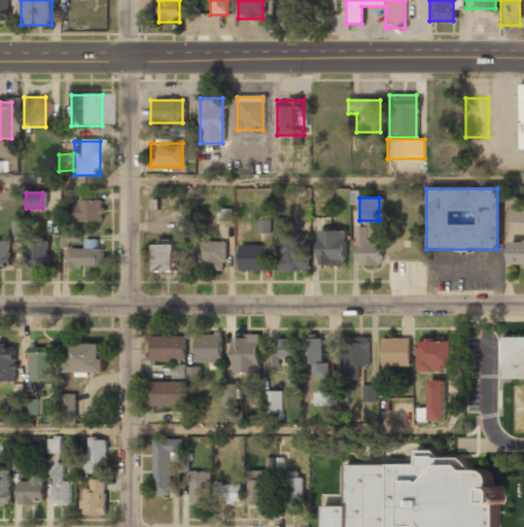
[(71,222),(100,222),(100,200),(71,200),(71,222)]
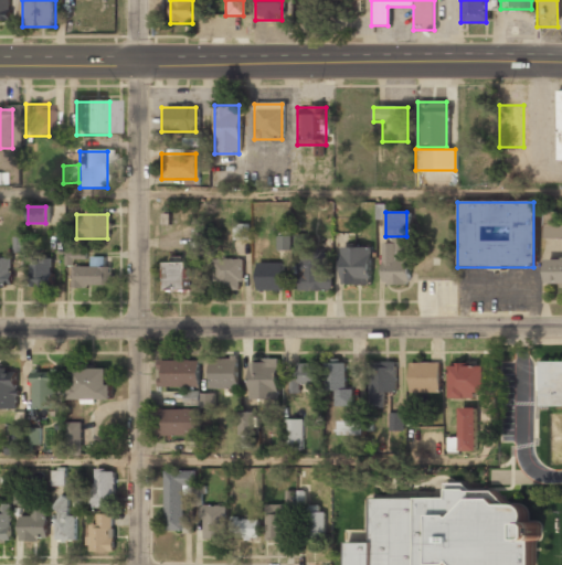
[(247,223),(231,224),(232,240),(247,240),(247,223)]
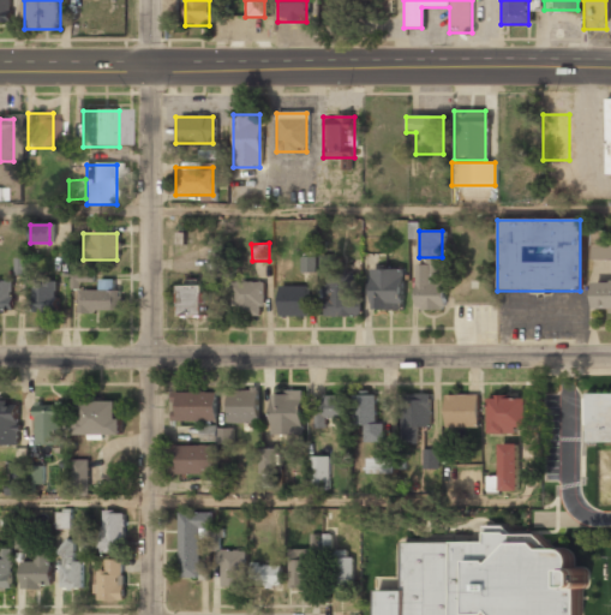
[(610,248),(600,248),(600,257),(610,257),(610,248)]
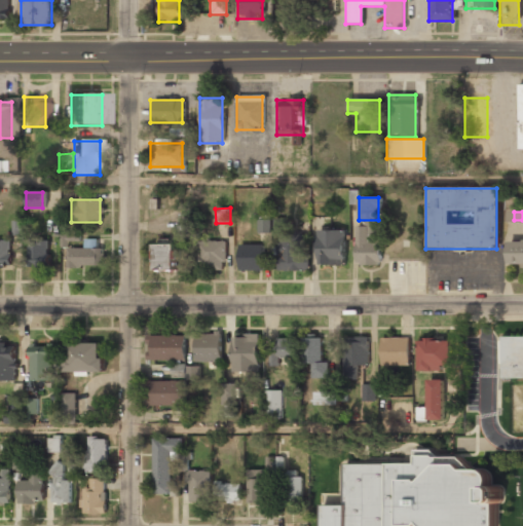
[(272,230),(281,229),(281,218),(272,218),(272,230)]
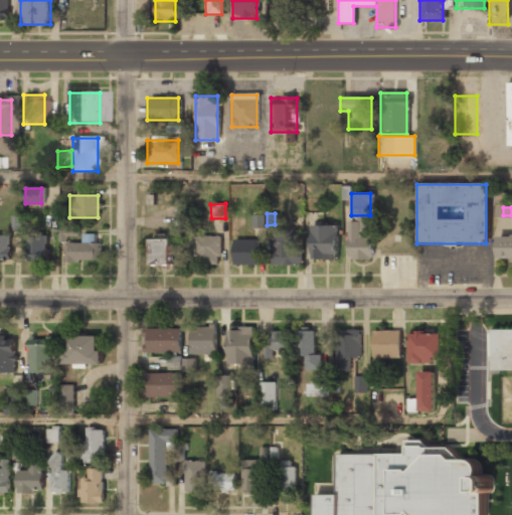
[(263,228),(263,215),(250,214),(249,227),(263,228)]
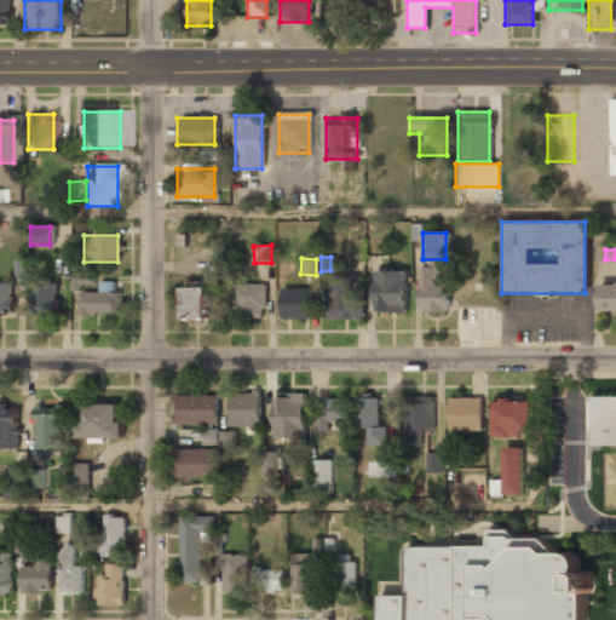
[(416,313),(444,313),(444,267),(416,267),(416,313)]
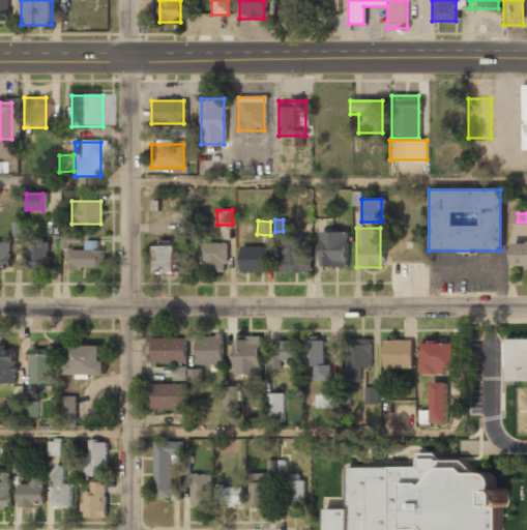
[(345,231),(318,232),(318,266),(345,266),(345,231)]
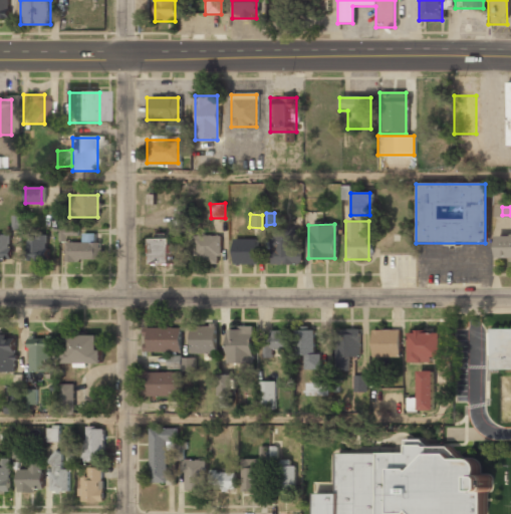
[(77,228),(57,228),(57,242),(64,241),(64,236),(77,236),(77,228)]
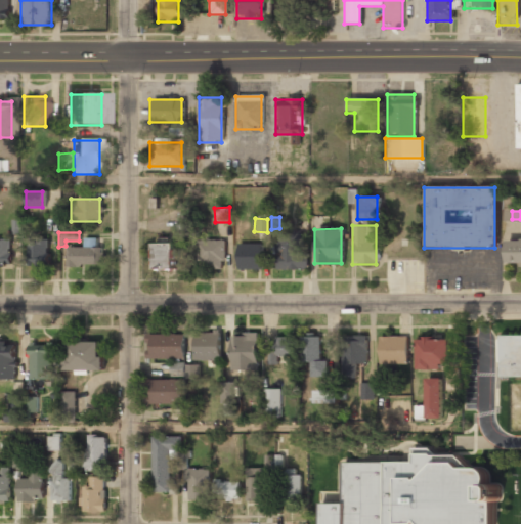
[(302,269),(302,235),(275,235),(275,269),(302,269)]
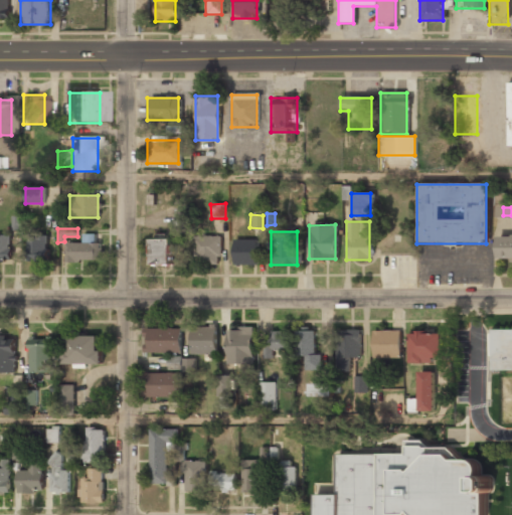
[(0,262),(9,262),(9,236),(0,236),(0,262)]
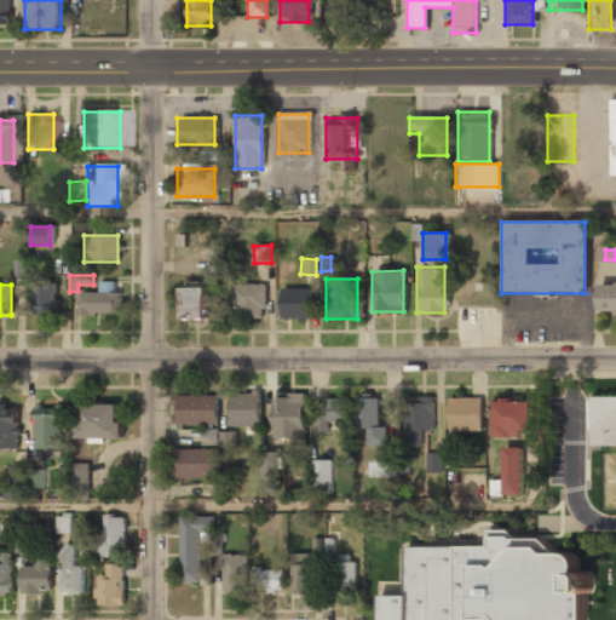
[(30,314),(55,314),(55,285),(30,285),(30,314)]
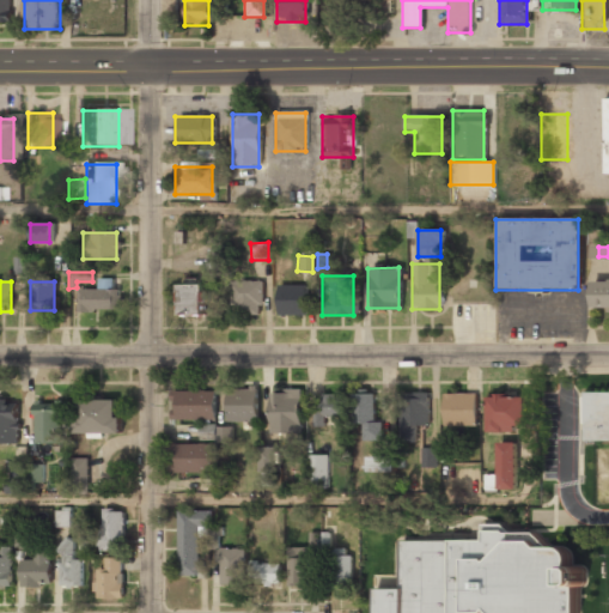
[(226,314),(260,314),(260,281),(226,281),(226,314)]
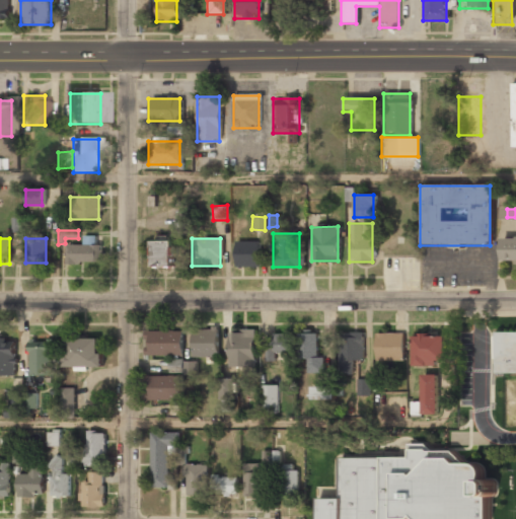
[(515,238),(499,238),(499,263),(515,263),(515,238)]
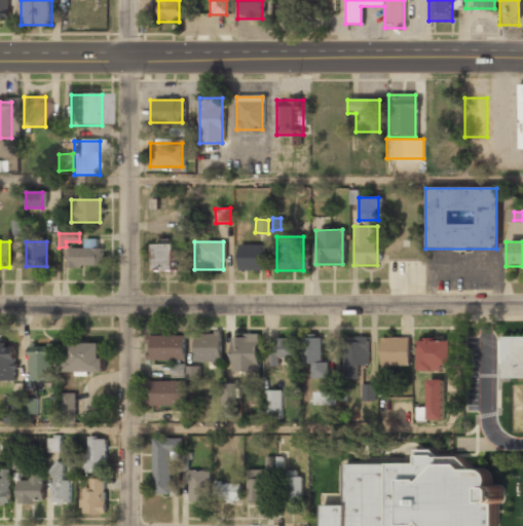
[(173,243),(152,243),(152,271),(173,271),(173,243)]
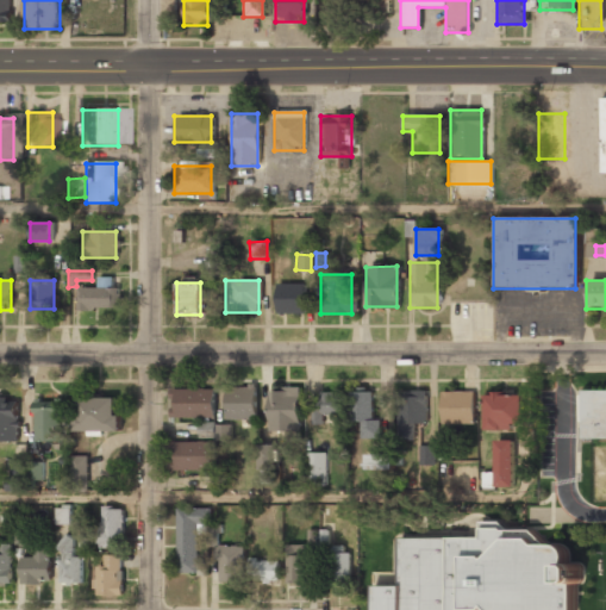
[(274,315),(301,315),(301,284),(274,284),(274,315)]
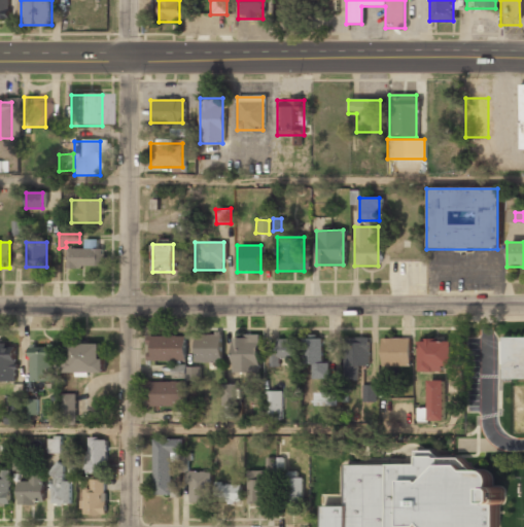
[(100,267),(100,248),(65,248),(65,267),(100,267)]
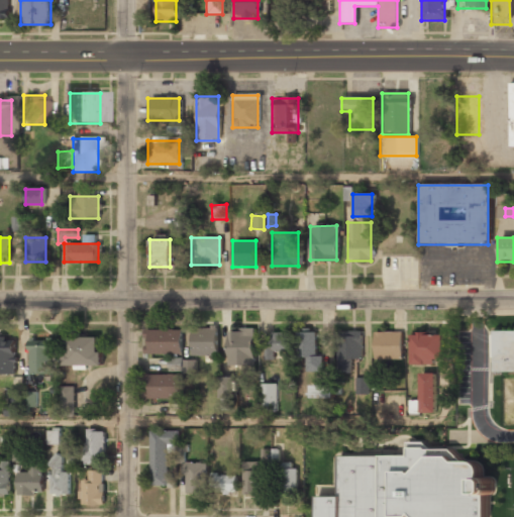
[(189,327),(189,356),(215,356),(215,327),(189,327)]
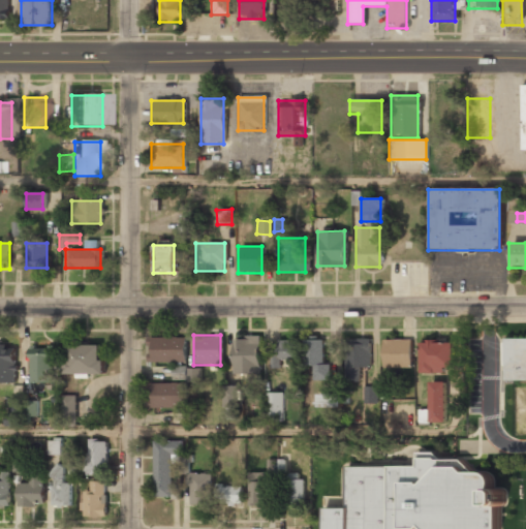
[(182,338),(145,338),(145,362),(182,362),(182,338)]
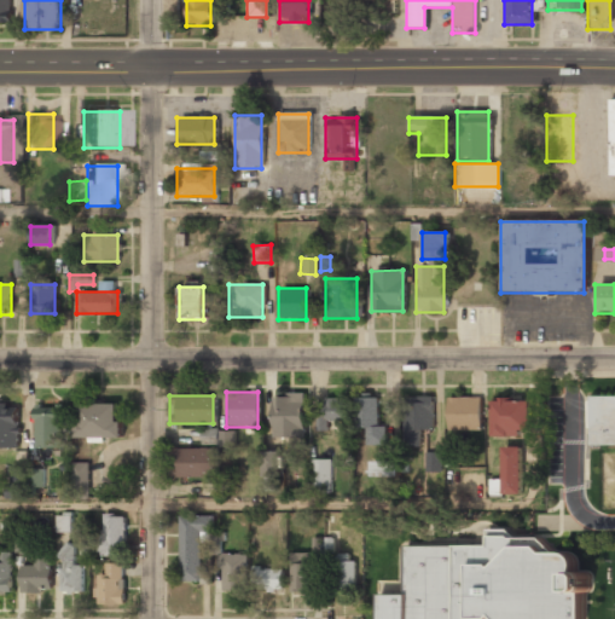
[(271,438),(302,438),(302,395),(271,395),(271,438)]
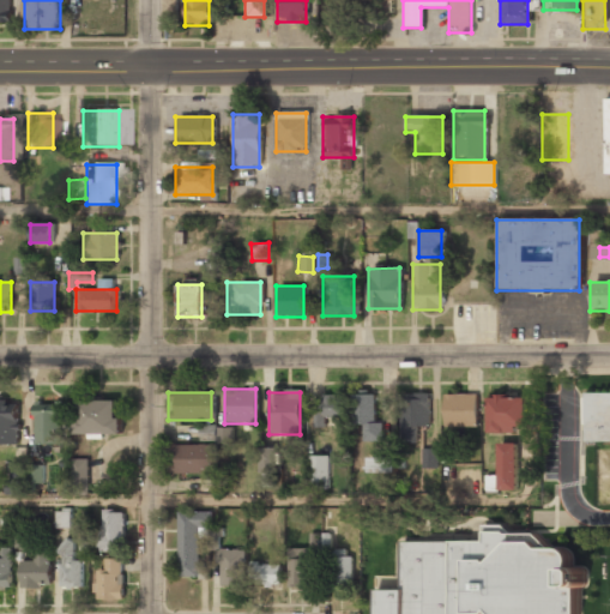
[(373,422),(373,392),(350,392),(350,426),(358,426),(358,441),(379,441),(379,422),(373,422)]
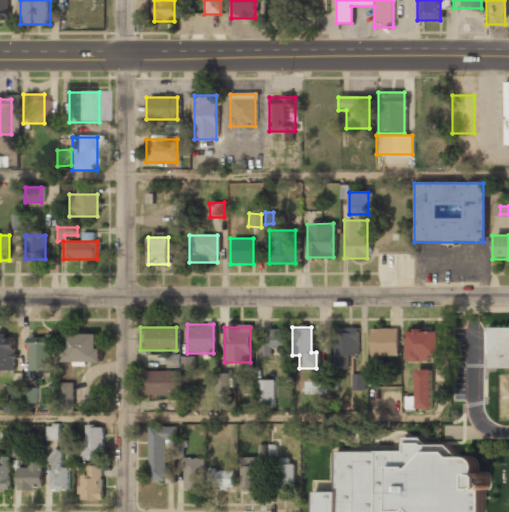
[(356,356),(356,327),(332,327),(332,370),(345,370),(345,356),(356,356)]
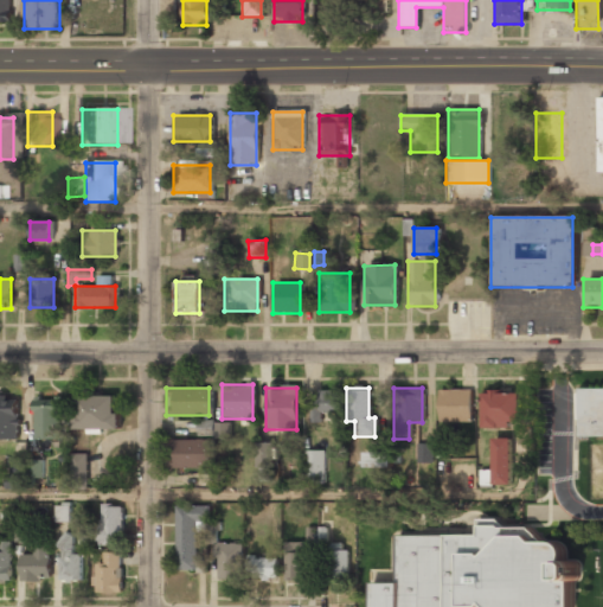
[(575,436),(602,436),(602,388),(573,389),(575,436)]
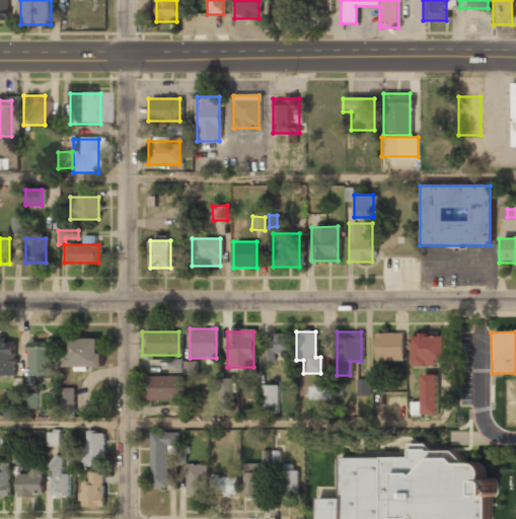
[(263,361),(273,361),(273,353),(288,353),(288,334),(263,334),(263,361)]
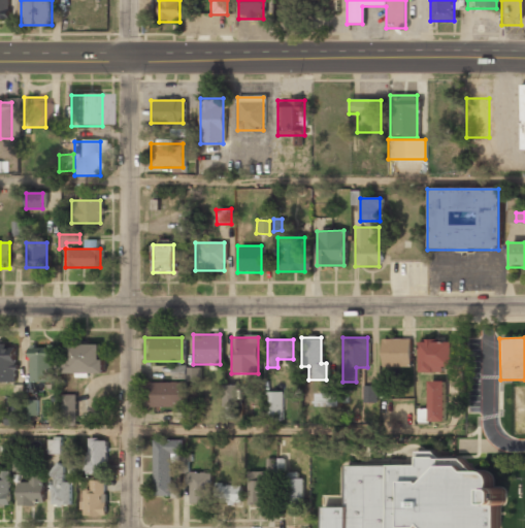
[(380,339),(380,367),(407,367),(407,339),(380,339)]
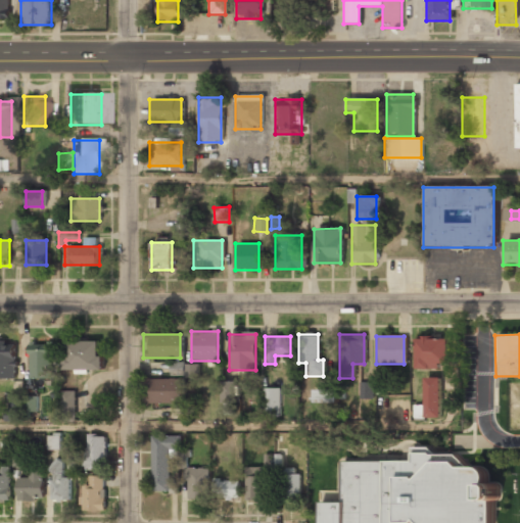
[(446,337),(415,337),(415,368),(446,368),(446,337)]
